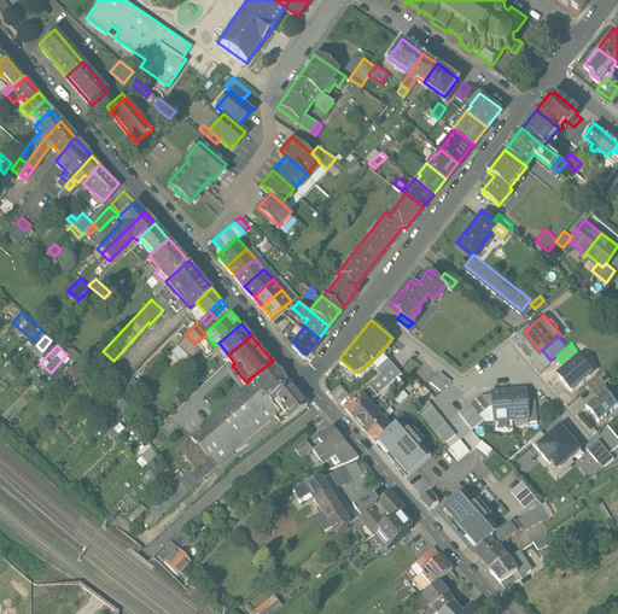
[(592,369),(576,350),(561,362),(564,366),(557,370),(571,387),(592,369)]
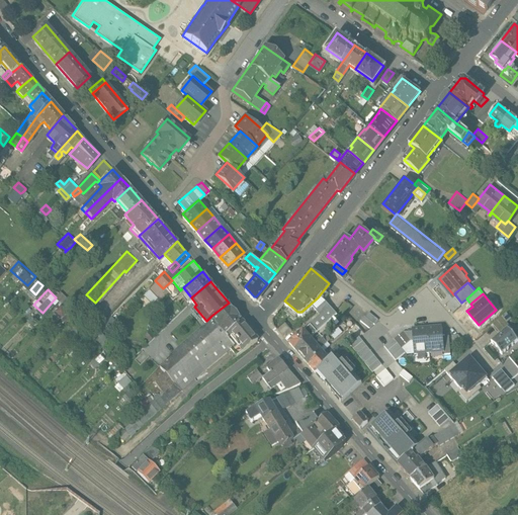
[(320,312),(304,327),(309,334),(336,311),(326,298),(316,307),(320,312)]
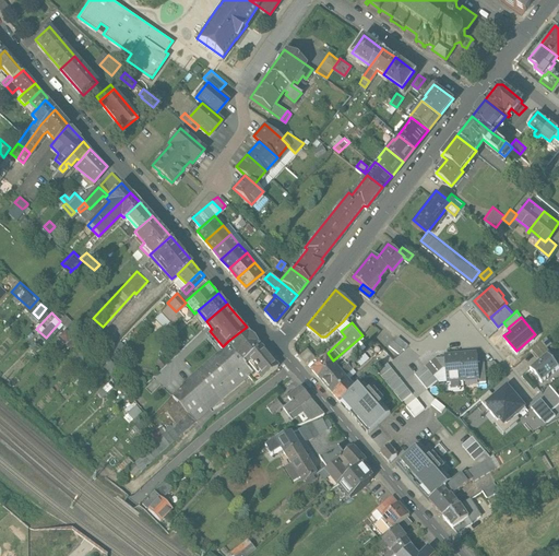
[(247,327),(228,341),(242,357),(260,343),(247,327)]
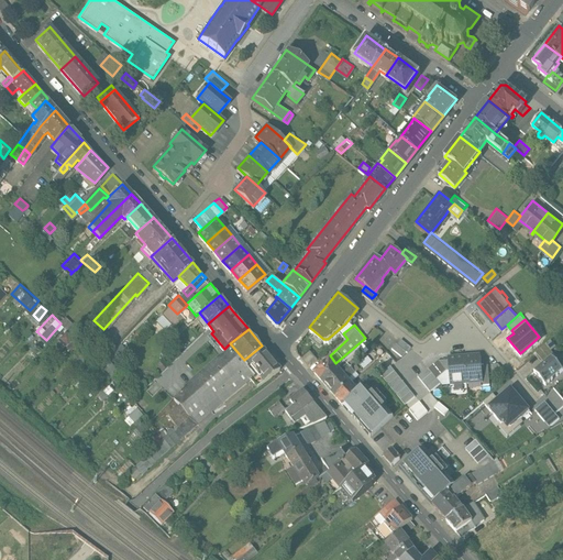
[(395,340),(392,344),(401,353),(406,348),(407,349),(410,343),(400,336),(396,341),(395,340)]
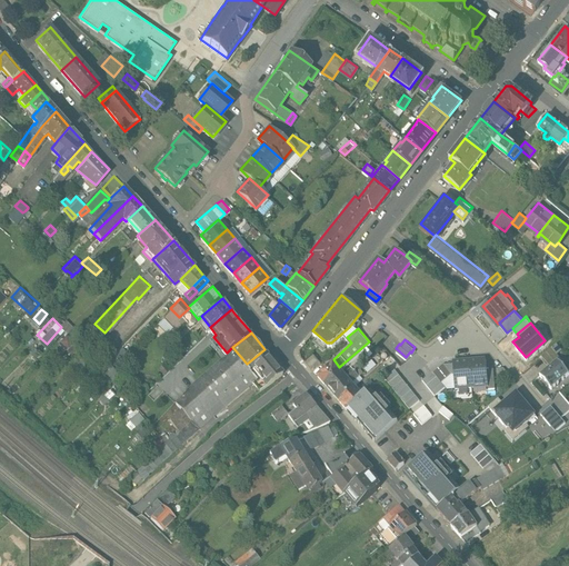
[(540,354),(549,364),(557,357),(559,356),(556,353),(561,347),(556,341),(540,354)]
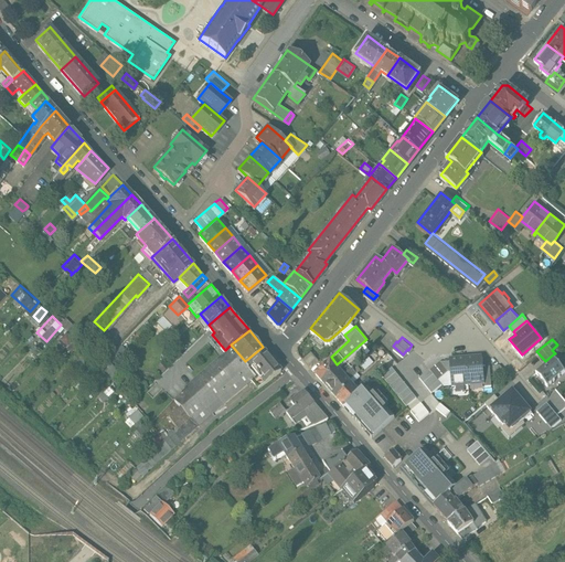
[(231,345),(225,350),(219,354),(174,398),(181,404),(169,414),(178,424),(216,389),(217,390),(247,366),(245,361),(231,345)]
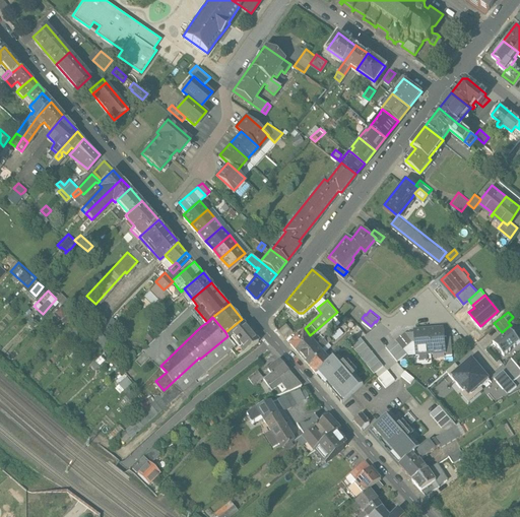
[(258,338),(242,319),(225,332),(228,336),(234,343),(237,341),(244,349),(258,338)]
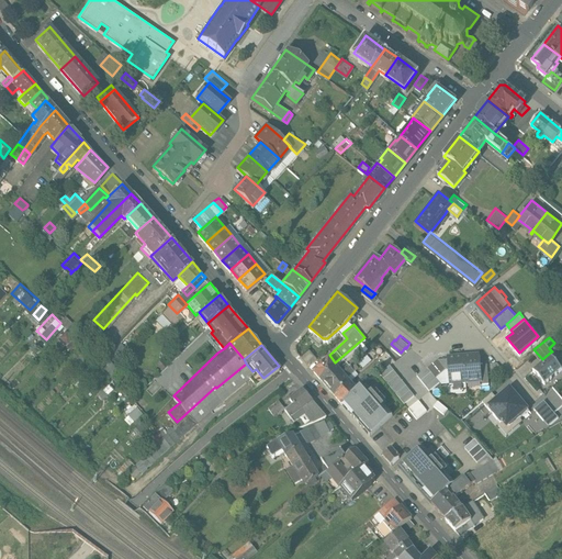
[(479,350),(463,353),(465,379),(482,378),(480,361),(479,350)]
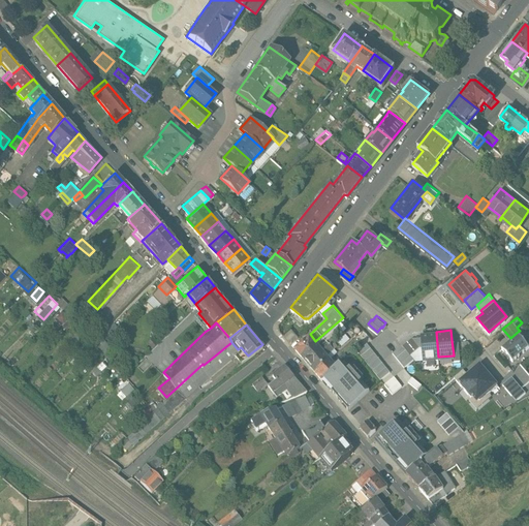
[(436,332),(421,333),(421,336),(422,345),(423,359),(438,357),(436,332)]
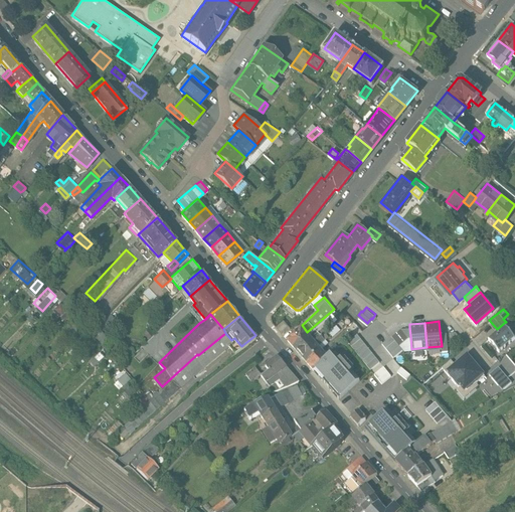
[(488,337),(499,349),(514,336),(504,323),(497,329),(488,337)]
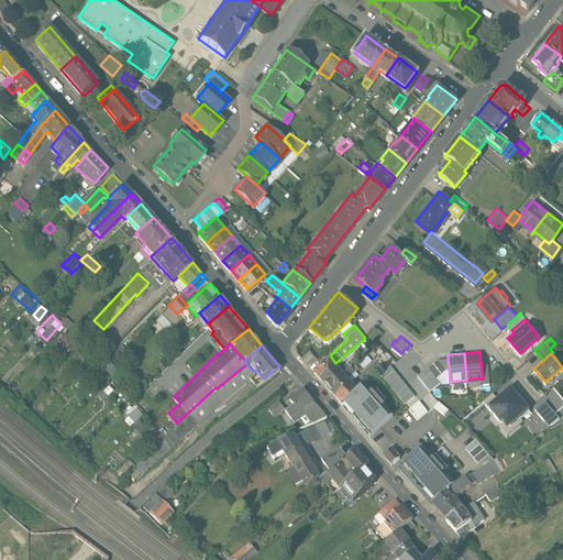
[(329,355),(323,361),(321,359),(313,365),(316,368),(313,369),(321,376),(335,363),(330,355),(329,355)]
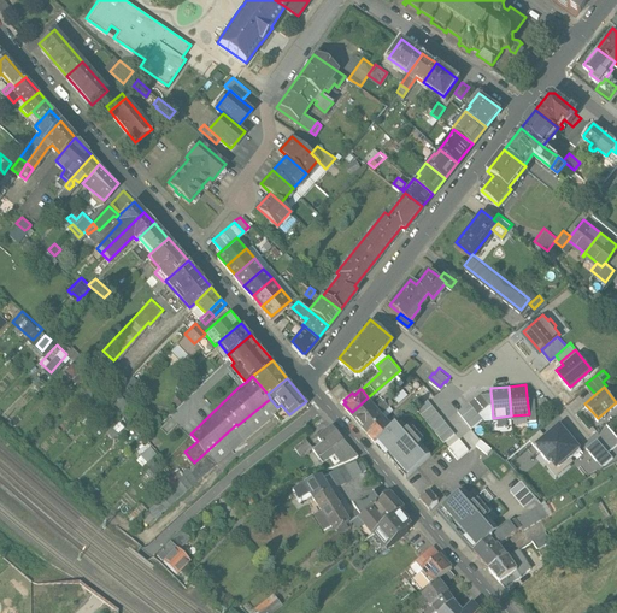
[(481,392),(480,390),(469,400),(479,411),(489,402),(481,392)]
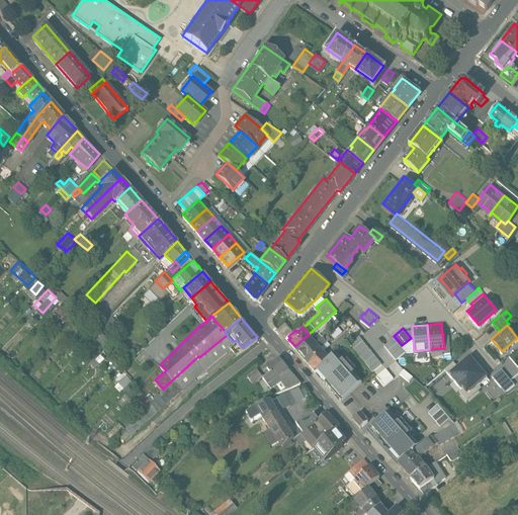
[(412,329),(404,329),(411,338),(413,338),(412,329)]
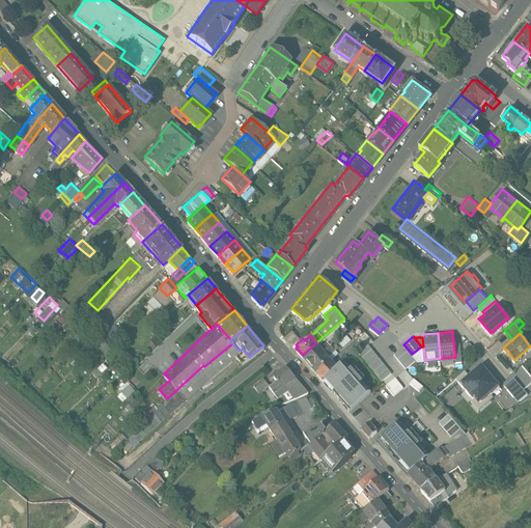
[(316,342),(303,355),(309,362),(331,343),(327,339),(320,345),(316,342)]
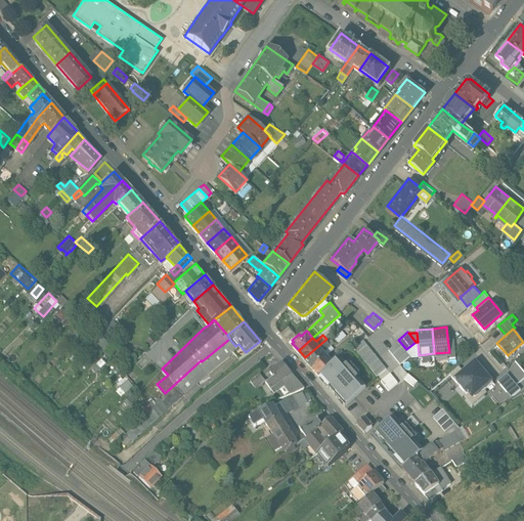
[(363,337),(353,345),(377,374),(386,365),(363,337)]
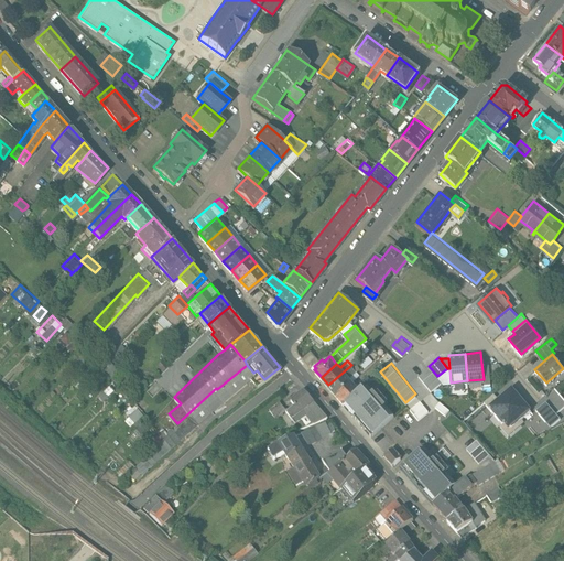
[(164,434),(141,457),(148,464),(221,399),(253,373),(247,365),(217,389),(216,388),(177,423),(166,433),(164,435),(164,434)]
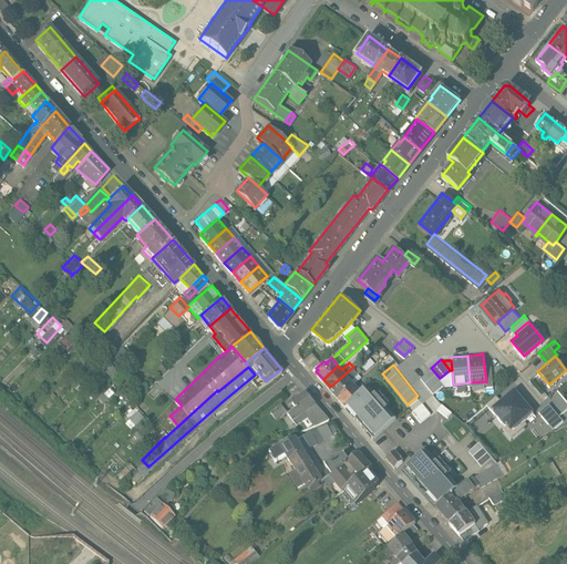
[(353,367),(330,387),(338,396),(352,381),(349,378),(357,371),(353,367)]
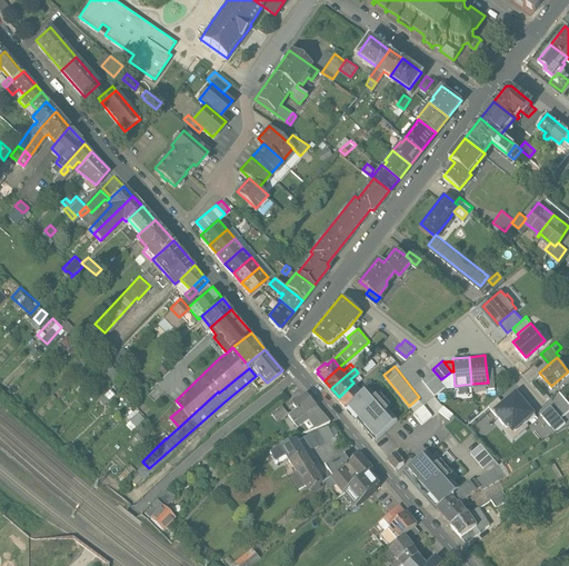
[(432,369),(421,377),(433,393),(445,385),(441,379),(432,369)]
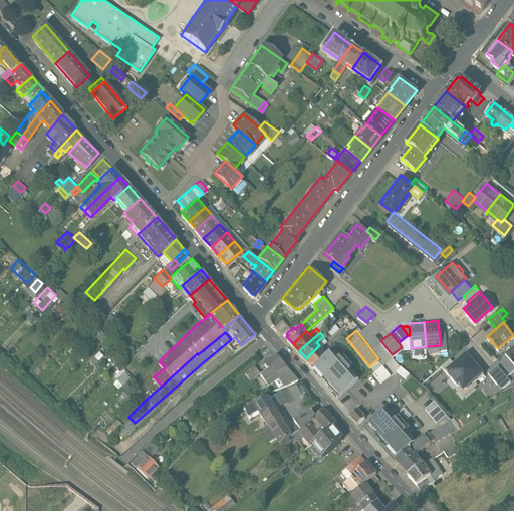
[(319,345),(306,358),(312,365),(326,353),(333,347),(330,343),(323,349),(319,345)]
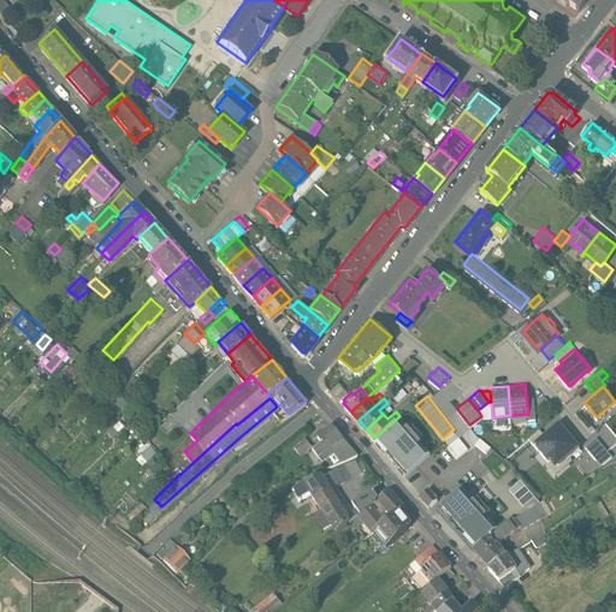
[(406,473),(430,450),(400,416),(391,423),(374,438),(406,473)]
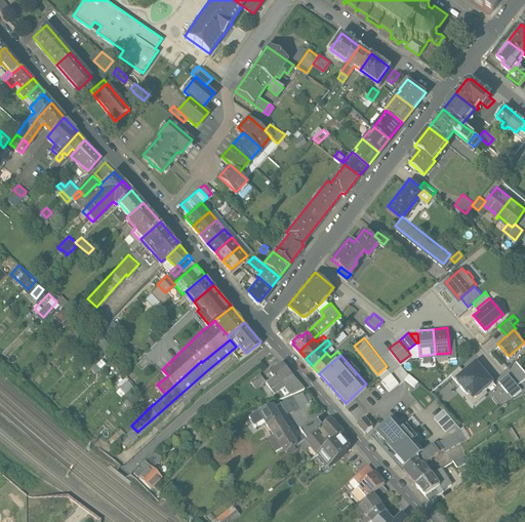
[(283,359),(277,365),(276,365),(271,368),(275,374),(268,380),(274,389),(284,383),(290,390),(296,389),(305,385),(283,359)]
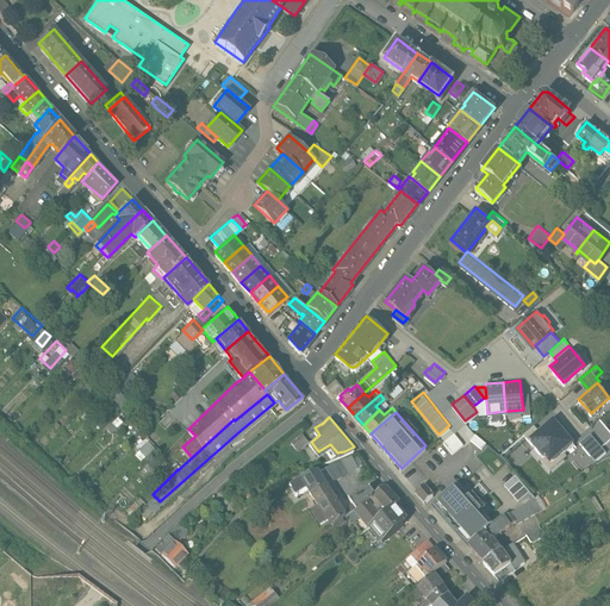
[(590,432),(601,444),(609,436),(609,429),(599,417),(596,418),(591,425),(590,432)]
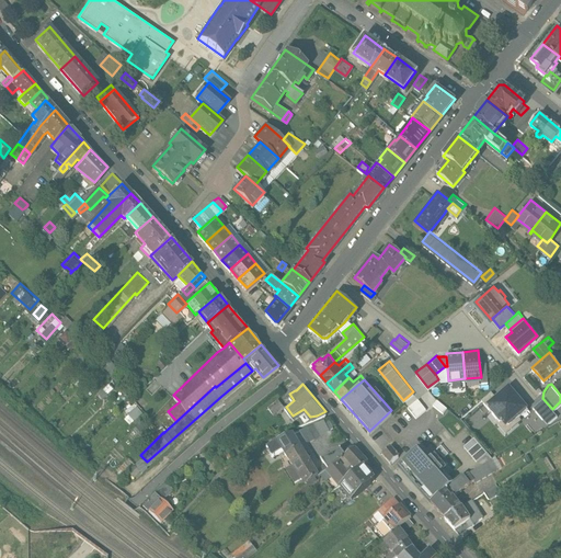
[(496,396),(487,405),(500,420),(501,419),(502,420),(502,419),(505,423),(507,421),(508,423),(528,407),(515,393),(515,394),(508,386),(503,390),(496,396)]
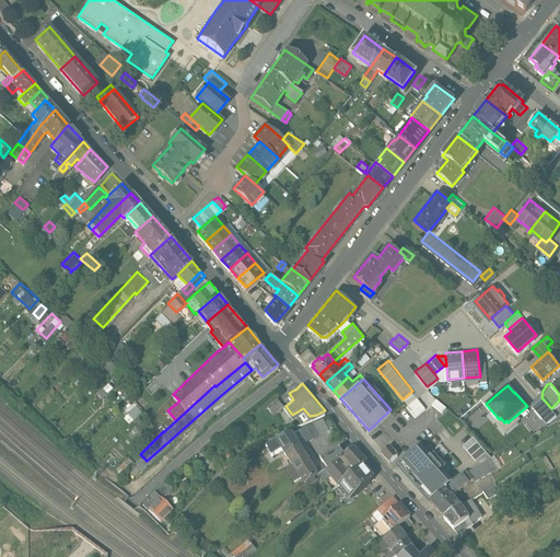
[(486,404),(496,395),(490,389),(480,397),(486,404)]
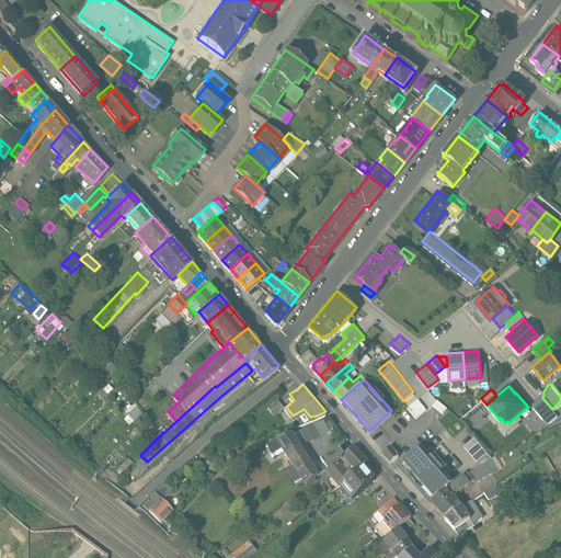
[(278,396),(267,403),(274,412),(285,405),(278,396)]
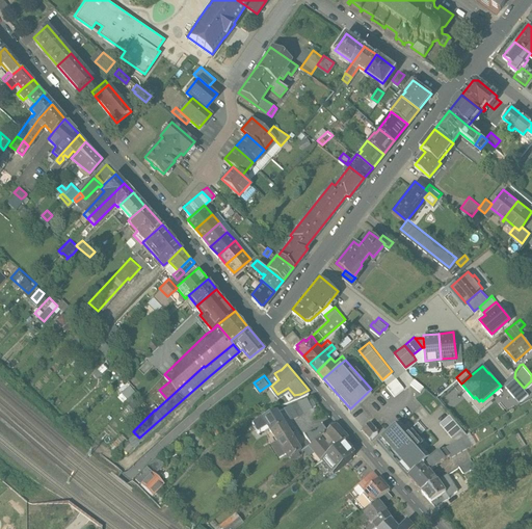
[(396,376),(387,384),(394,394),(403,386),(396,376)]
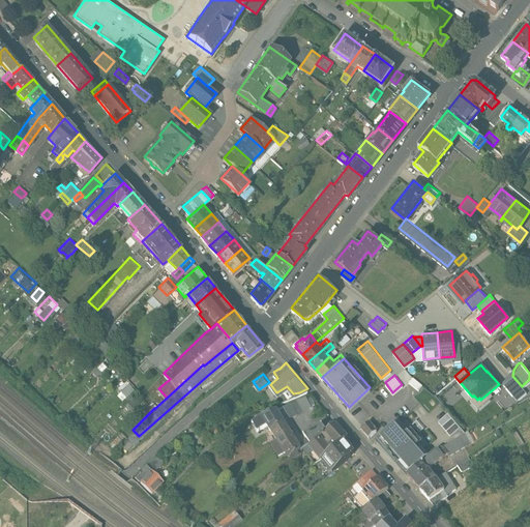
[(422,383),(413,376),(409,380),(418,388),(422,383)]
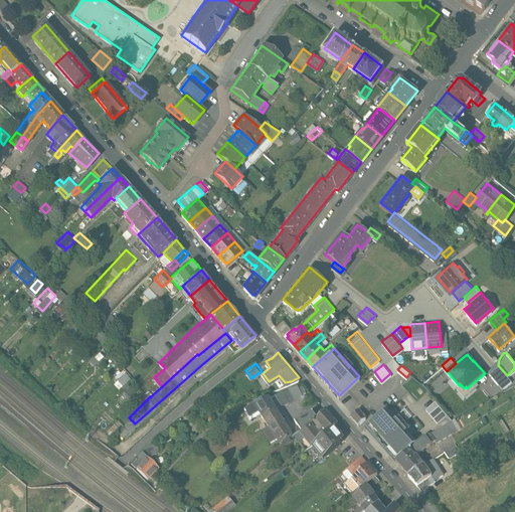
[(498,365),(489,372),(502,388),(511,380),(507,375),(498,365)]
